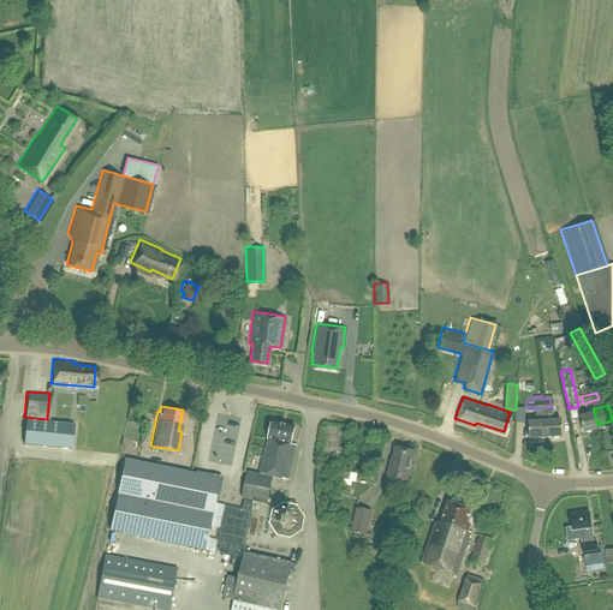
[(516,420),(525,420),(527,406),(517,406),(516,420)]
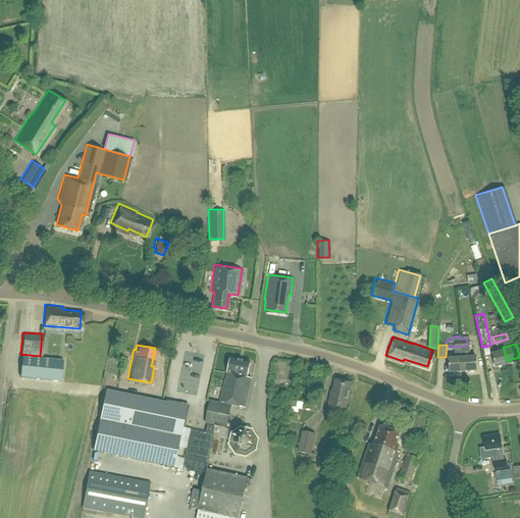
[(494,365),(507,361),(503,347),(489,351),(494,365)]
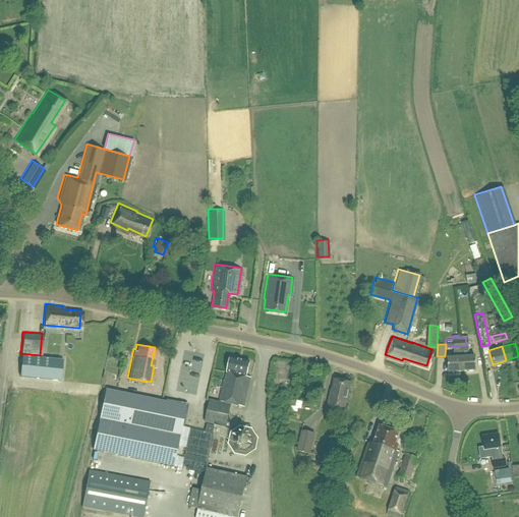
[(197,393),(205,352),(184,348),(177,389),(197,393)]
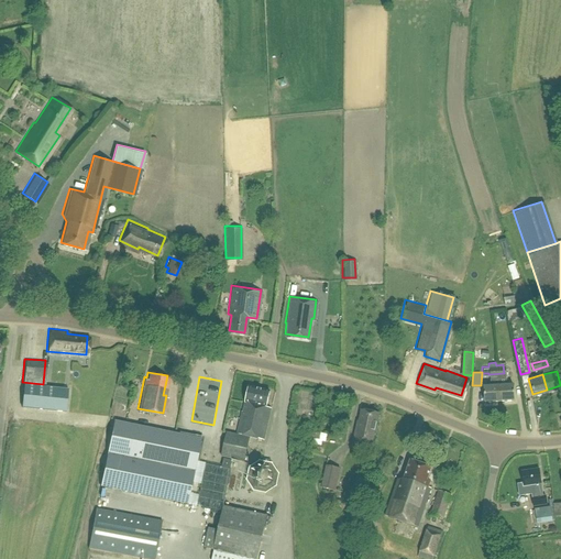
[(497,398),(496,383),(496,376),(488,377),(488,383),(482,384),(483,399),(497,398)]
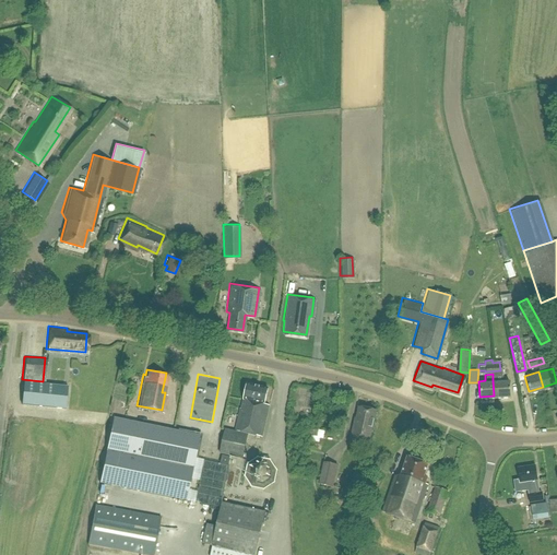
[(22,379),(20,401),(63,405),(66,384),(22,379)]
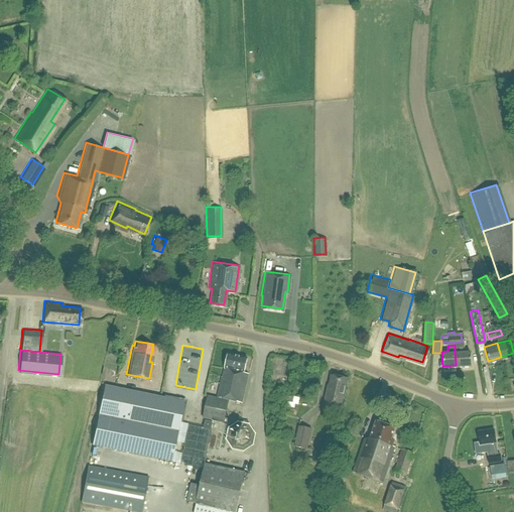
[(455,351),(456,365),(470,364),(469,350),(455,351)]
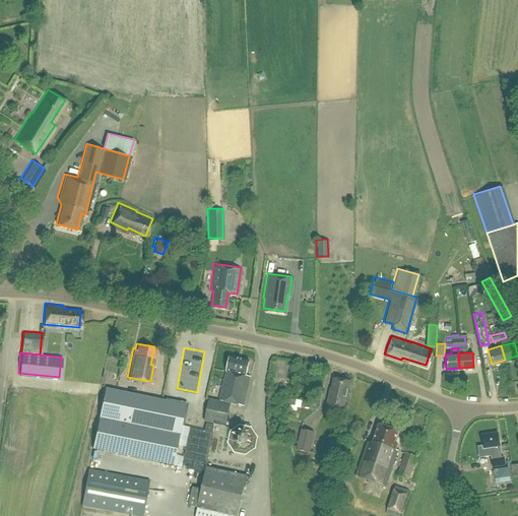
[(221,377),(217,397),(229,400),(242,403),(248,374),(244,373),(247,359),(228,355),(222,377),(221,377)]
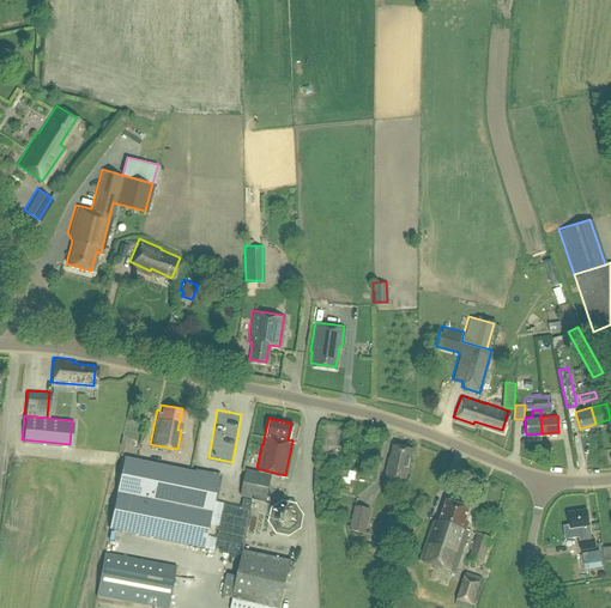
[(411,447),(392,442),(388,458),(386,458),(381,480),(403,485),(411,447)]
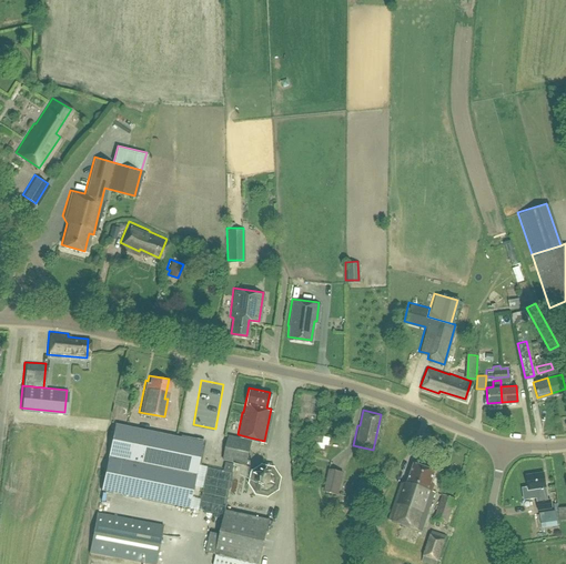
[(200,440),(112,422),(99,489),(187,506),(200,440)]
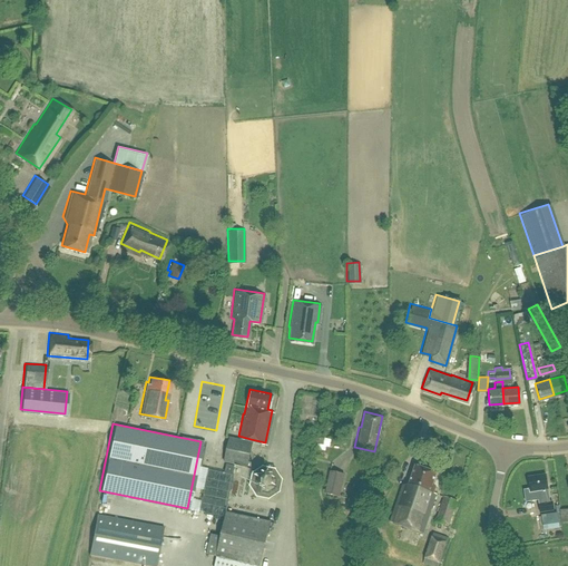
[(238,436),(237,437),(227,435),(222,459),(245,464),(251,439),(238,436)]
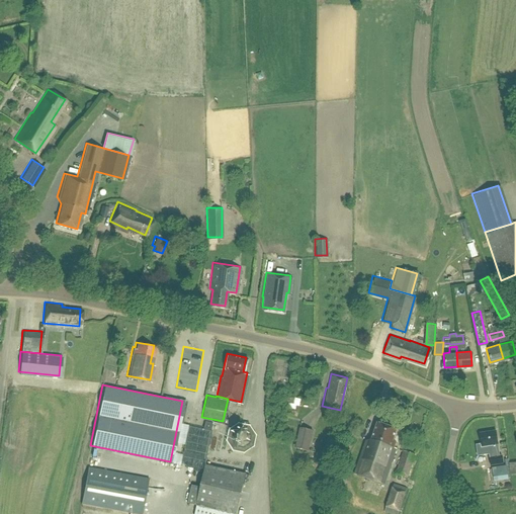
[(289,396),(287,406),(298,408),(301,398),(289,396)]
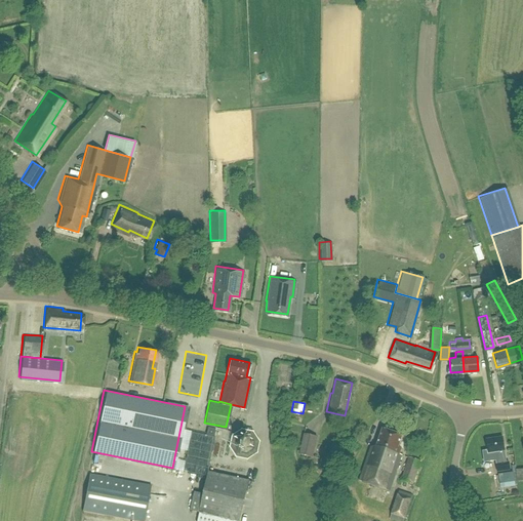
[(401,433),(380,426),(374,443),(368,443),(357,477),(388,488),(400,452),(398,451),(400,445),(397,444),(401,433)]
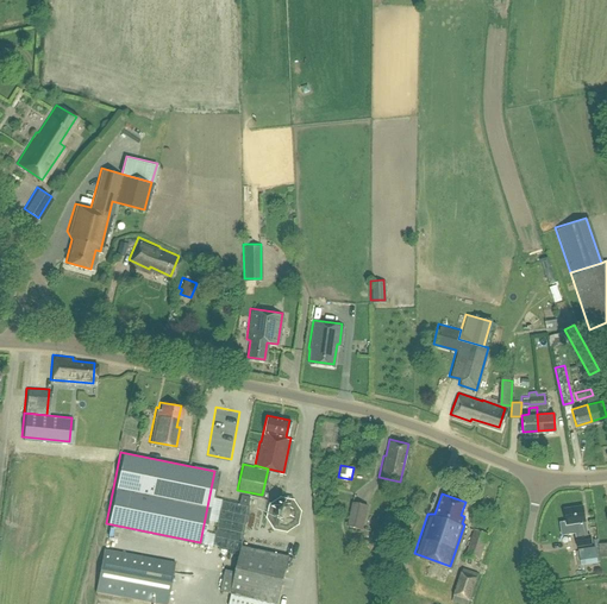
[(276,526),(282,527),(285,527),(295,520),(298,509),(291,499),(279,497),(269,504),(267,515),(274,526),(276,526)]
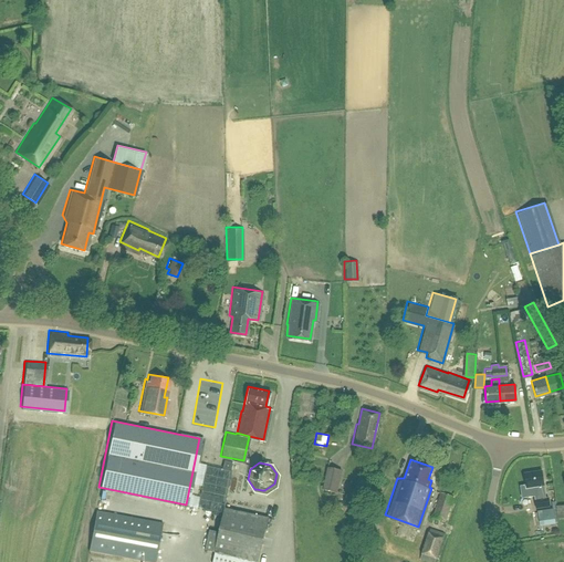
[(340,468),(325,466),(321,487),(335,490),(340,468)]
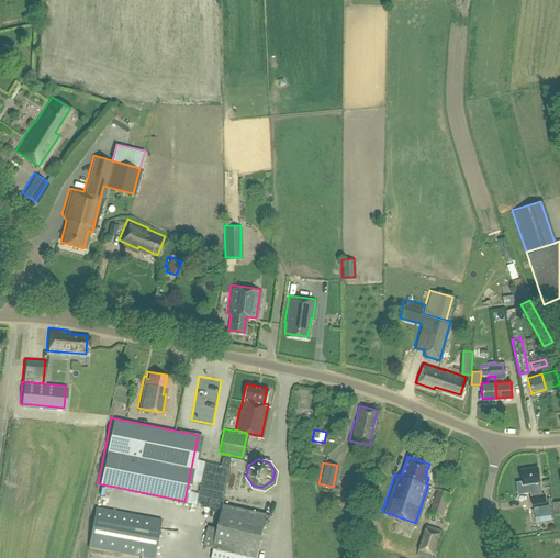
[(538,479),(536,465),(518,467),(521,478),(515,479),(517,491),(529,490),(530,494),(529,494),(530,502),(544,500),(542,492),(540,492),(538,479)]
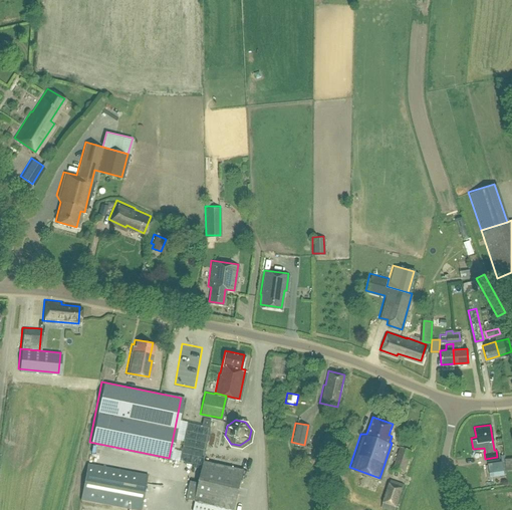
[(347,434),(340,432),(335,449),(341,452),(347,434)]
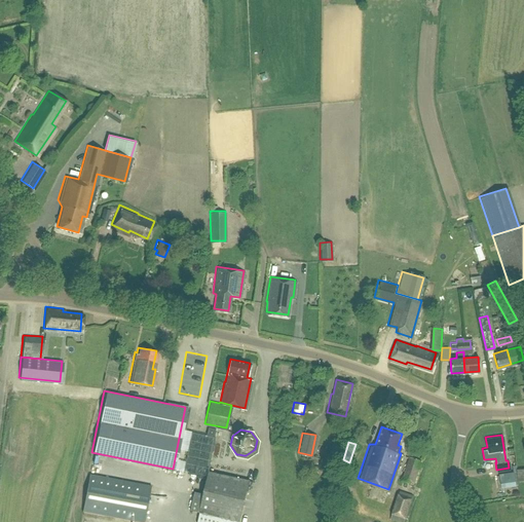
[(336,453),(323,450),(321,459),(314,458),(313,464),(332,469),(336,453)]
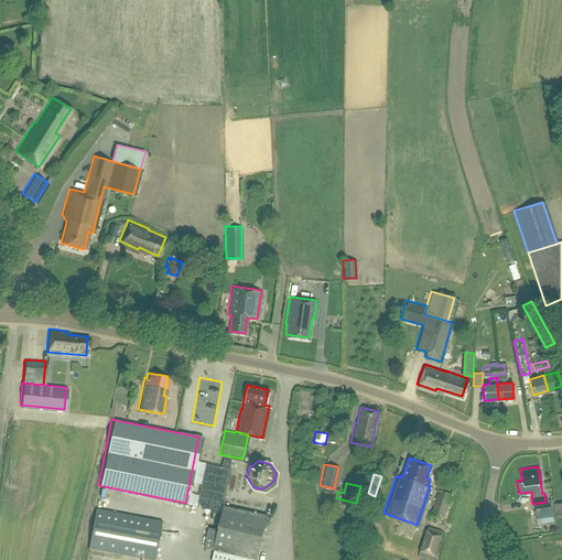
[(451,493),(438,488),(429,513),(442,517),(451,493)]
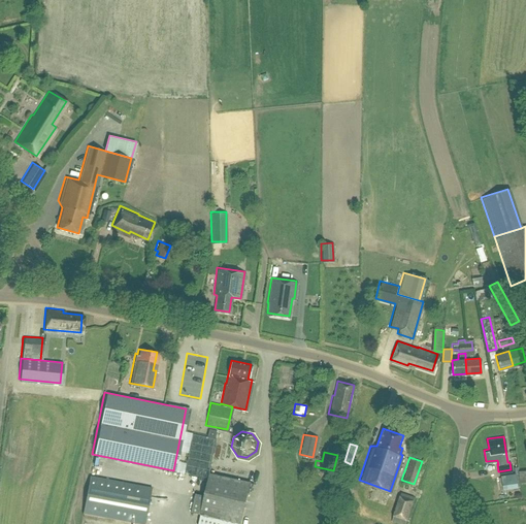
[(176,470),(184,471),(186,461),(178,460),(176,470)]
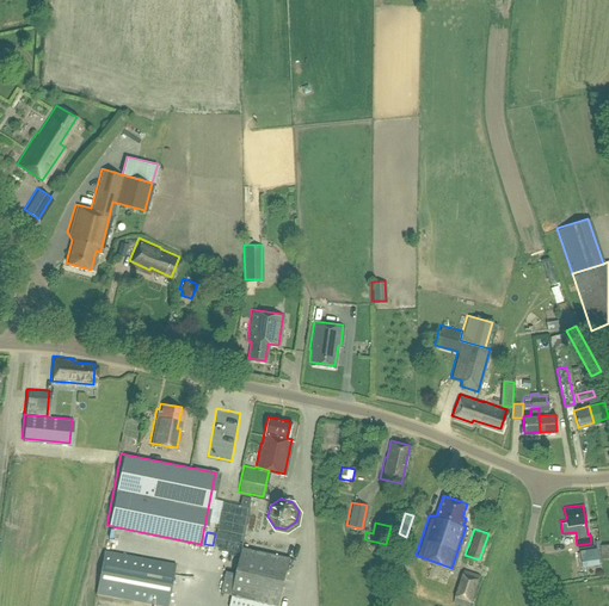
[(608,542),(598,543),(600,557),(608,555),(608,542)]
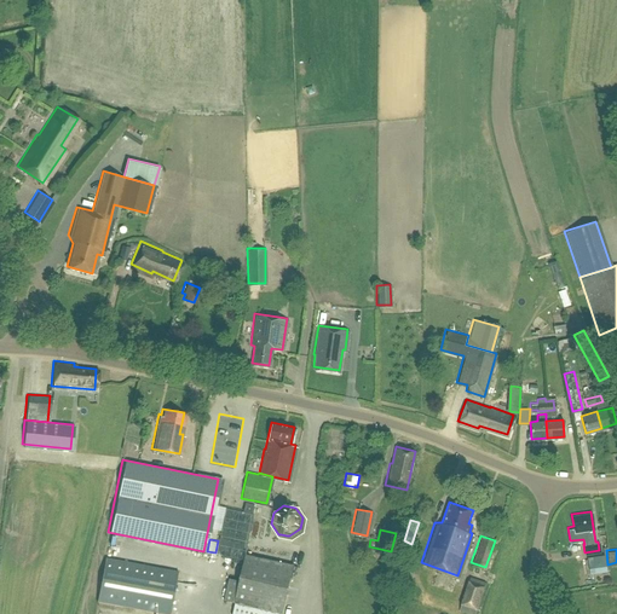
[(232,601),(252,606),(249,613),(270,613),(272,609),(281,612),(292,563),(292,562),(243,551),(243,552),(237,580),(226,577),(221,598),(232,601)]
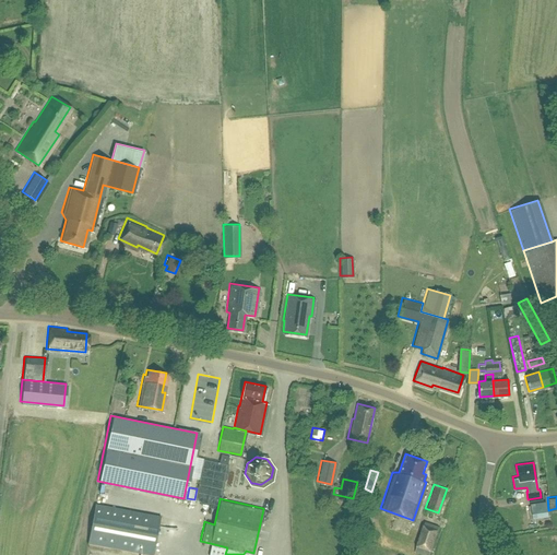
[(545,499),(529,503),(531,517),(547,515),(545,499)]
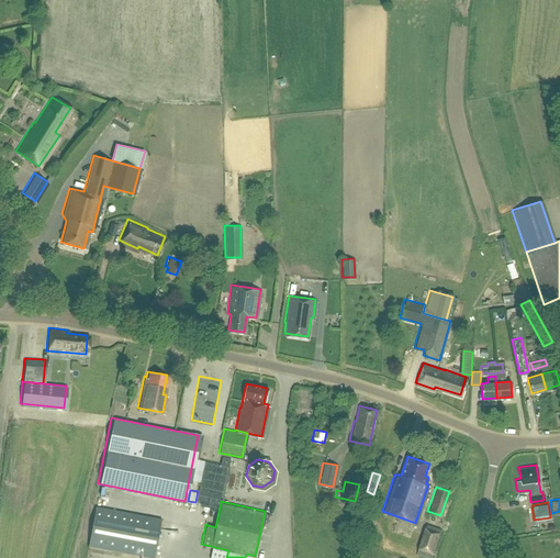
[(159,517),(93,504),(86,544),(153,557),(159,517)]
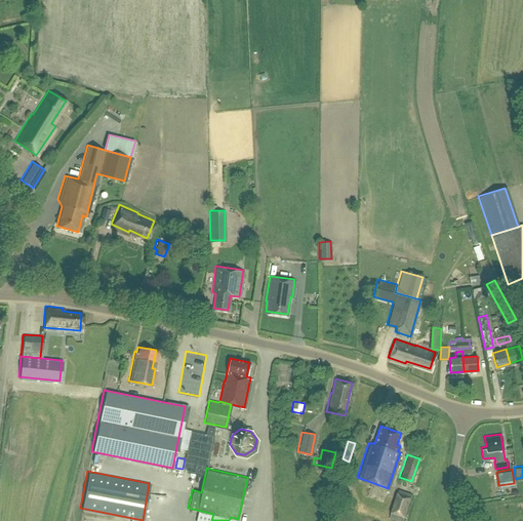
[(411,492),(398,487),(389,512),(402,516),(411,492)]
